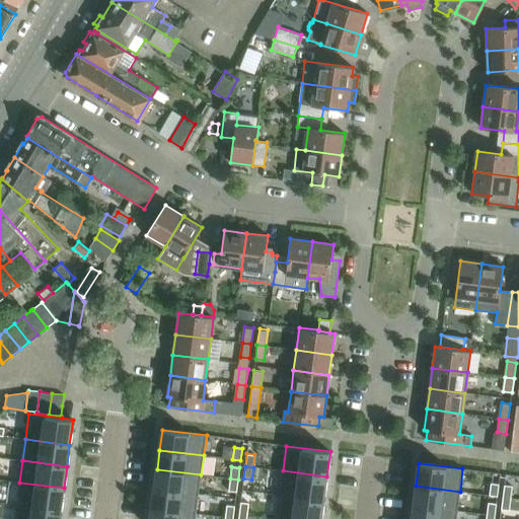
[(157,469),(154,489),(199,495),(201,474),(157,469)]
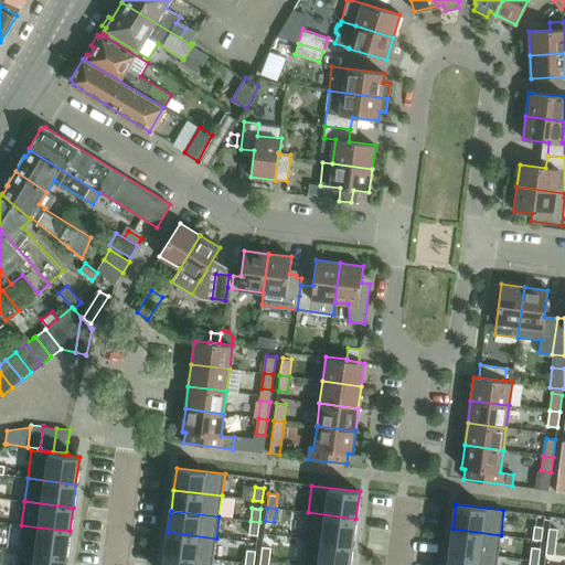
[(308,512),(305,539),(352,545),(355,519),(308,512)]
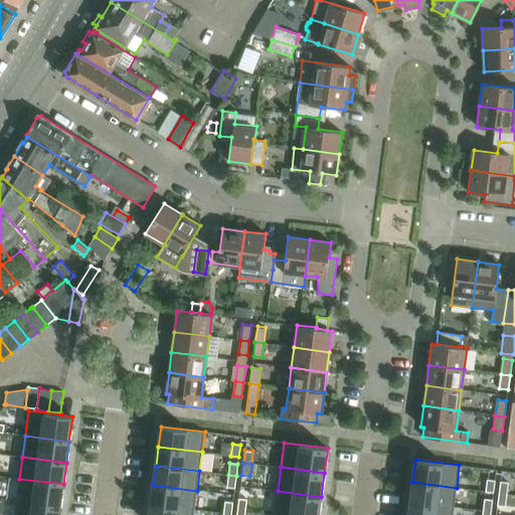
[(228,475),(226,487),(234,488),(236,476),(228,475)]
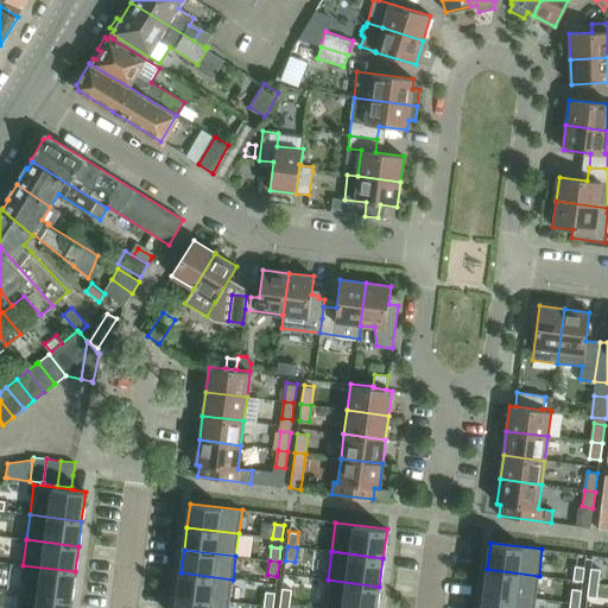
[(23,565),(19,594),(71,600),(75,571),(23,565)]
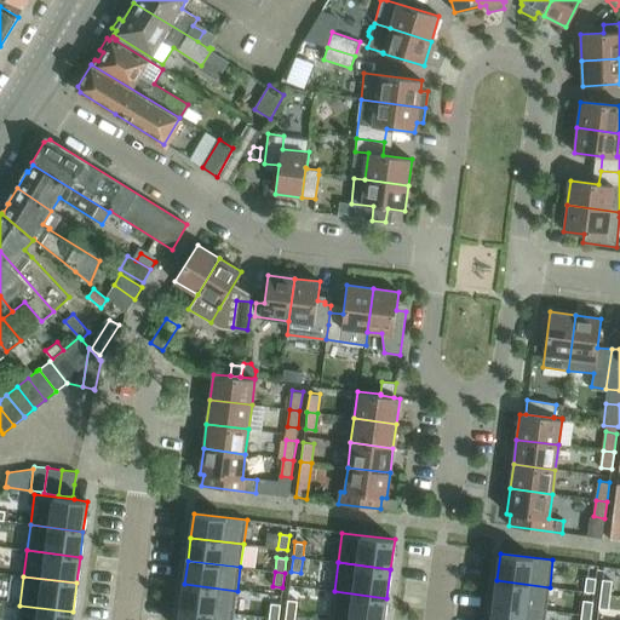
[(586,577),(584,592),(593,593),(596,578),(586,577)]
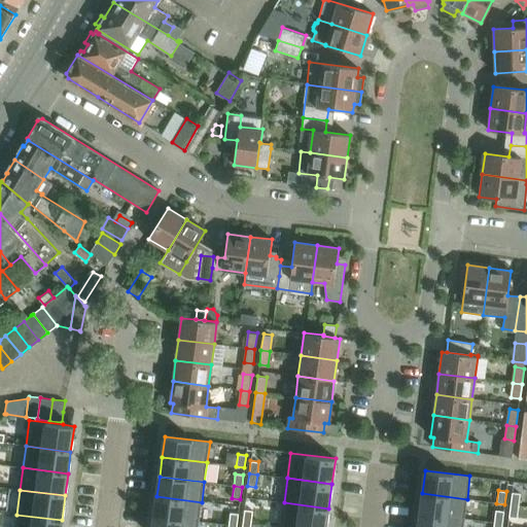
[(512,492),(510,504),(518,505),(520,493),(512,492)]
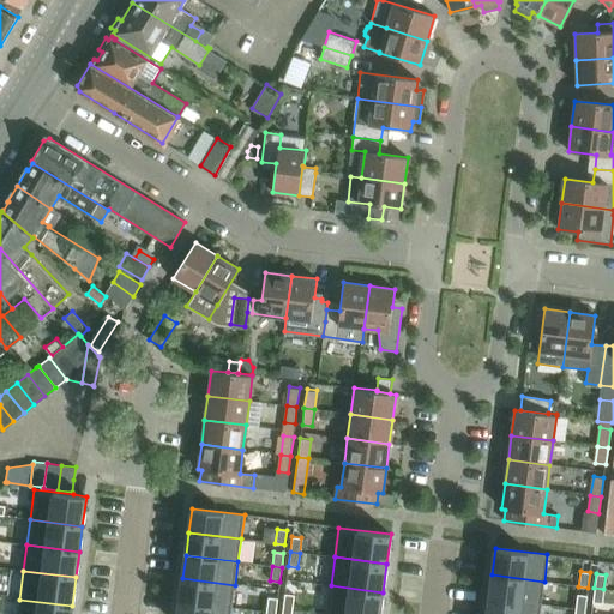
[(492,575),(488,597),(541,605),(545,582),(492,575)]
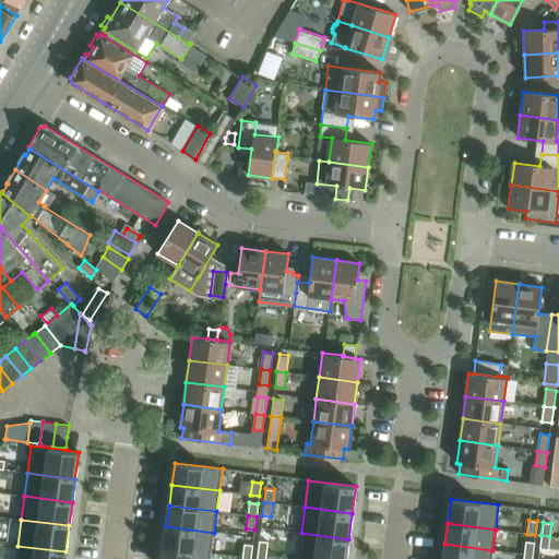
[(166,526),(164,547),(211,554),(214,533),(166,526)]
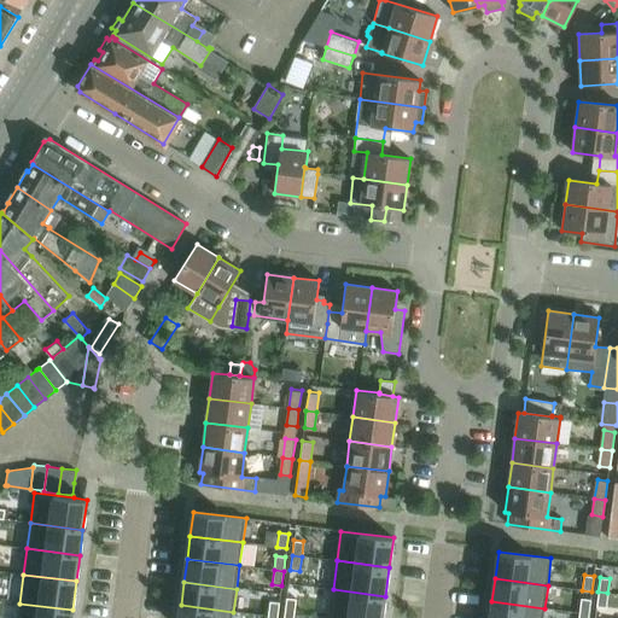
[(333,589),(328,617),(330,617),(382,617),(385,596),(333,589)]
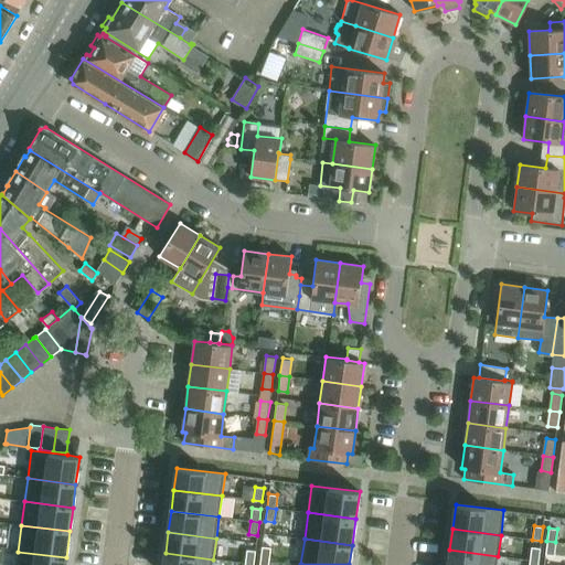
[(546,541),(545,554),(554,555),(555,542),(546,541)]
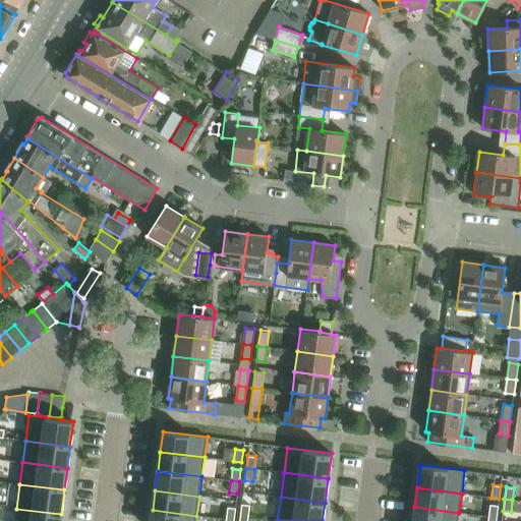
[(241,504),(239,516),(247,517),(249,505),(241,504)]
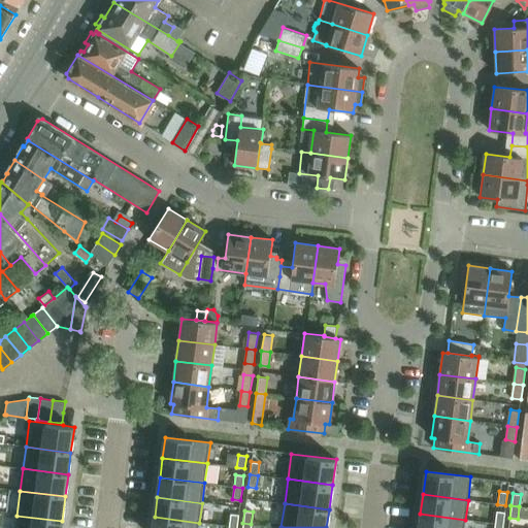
[(496,512),(495,524),(503,525),(504,513),(496,512)]
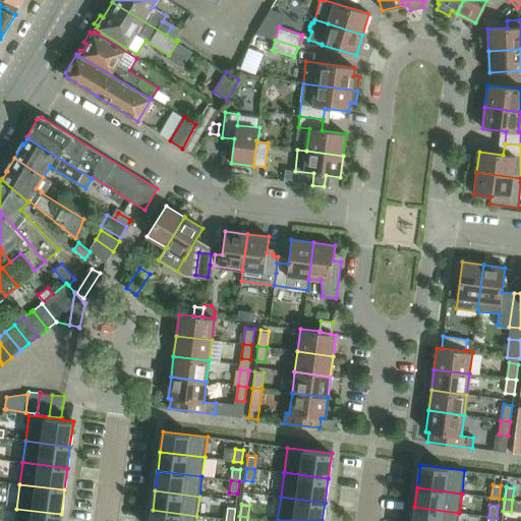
[(227,507),(226,519),(234,520),(235,508),(227,507)]
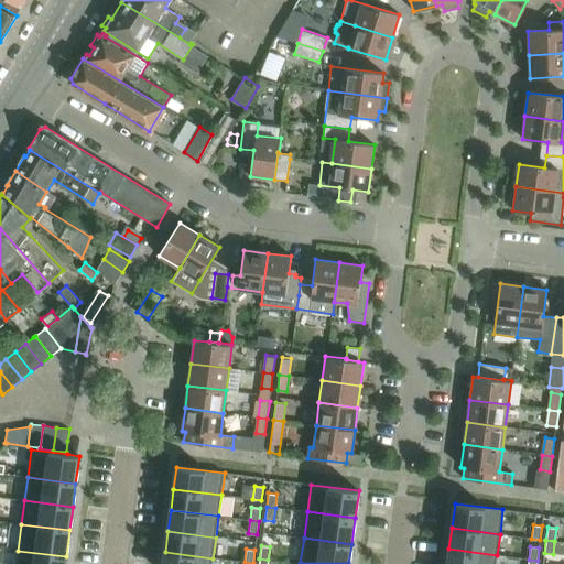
[(448,549),(446,563),(495,563),(497,555),(448,549)]
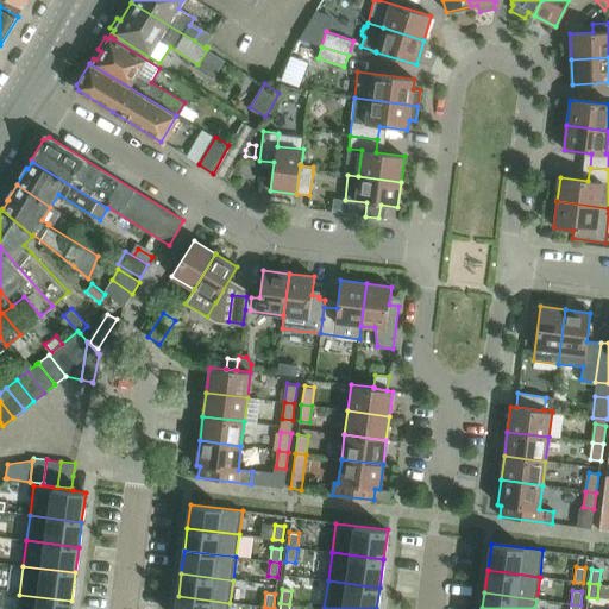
[(19,595),(17,608),(69,608),(71,601),(19,595)]
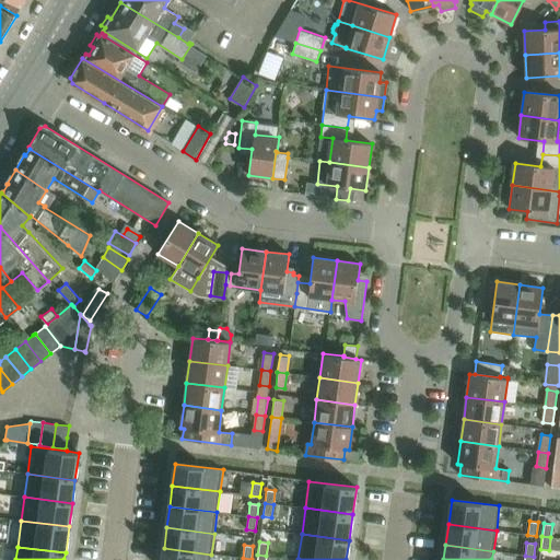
[(164,548),(162,559),(210,559),(211,555),(164,548)]
